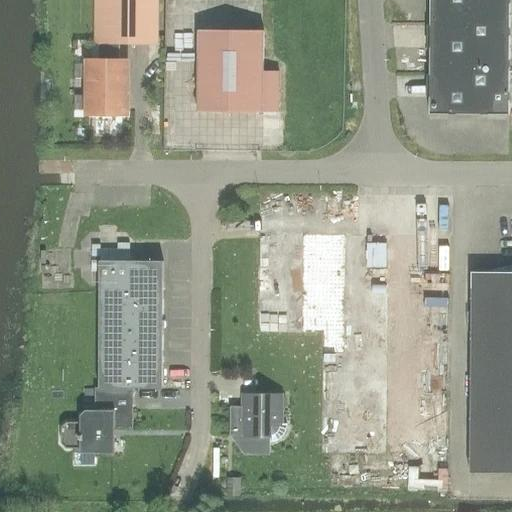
[(97,0),(97,41),(99,41),(120,42),(154,42),(154,0),(97,0)]
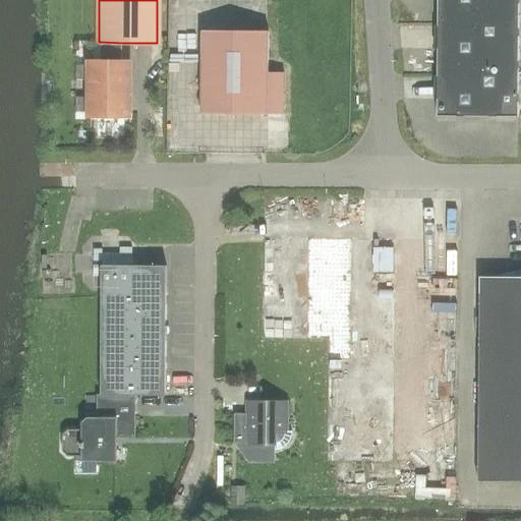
[(438,0),(439,15),(520,15),(519,0),(438,0)]
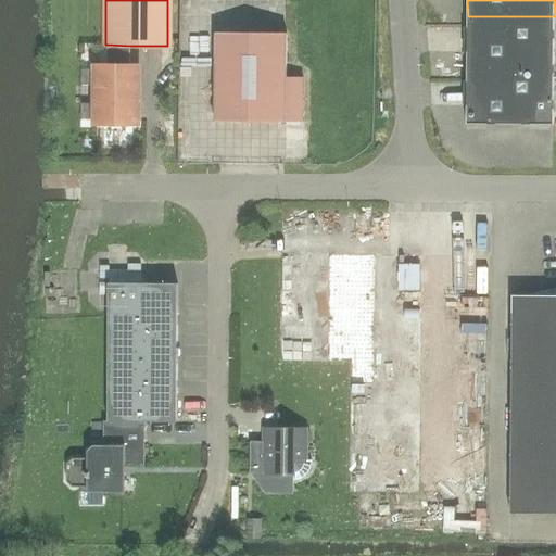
[(468,16),(467,71),(555,71),(555,16),(468,16)]
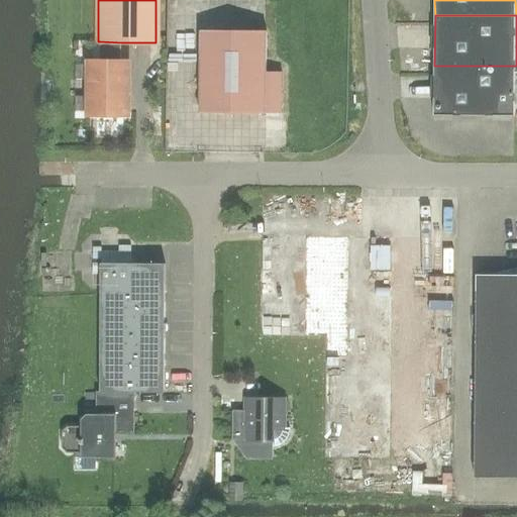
[(266,30),(200,30),(200,113),(266,113),(266,111),(282,111),(282,72),(266,72),(266,30)]
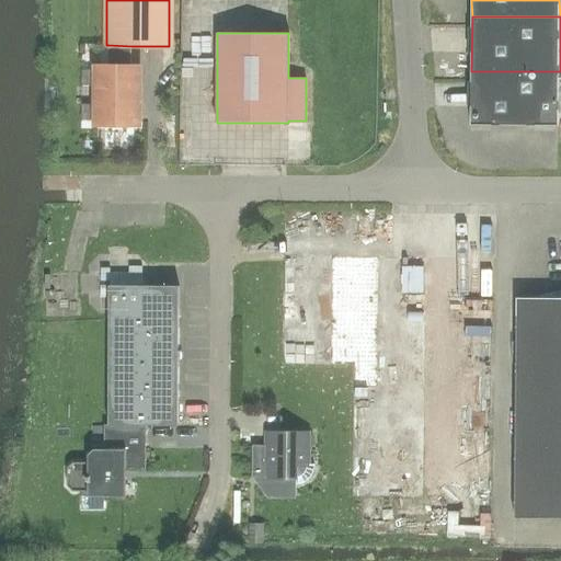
[(132,69),(132,46),(109,45),(109,69),(100,69),(99,88),(94,88),(94,104),(99,104),(99,123),(137,123),(137,70),(132,69)]
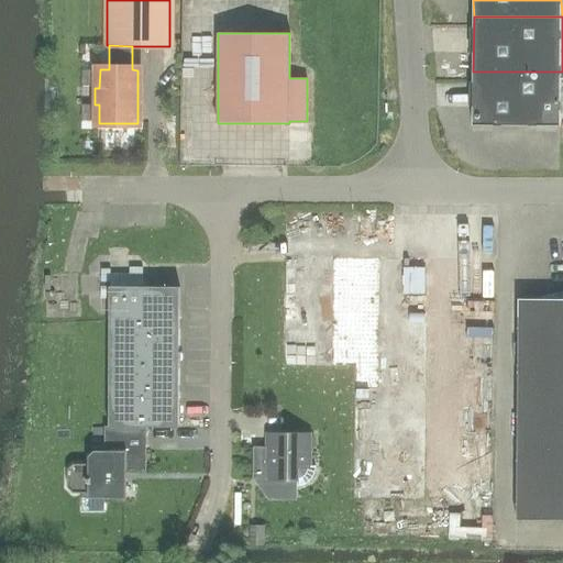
[(562,72),(473,72),(473,127),(561,127),(562,72)]
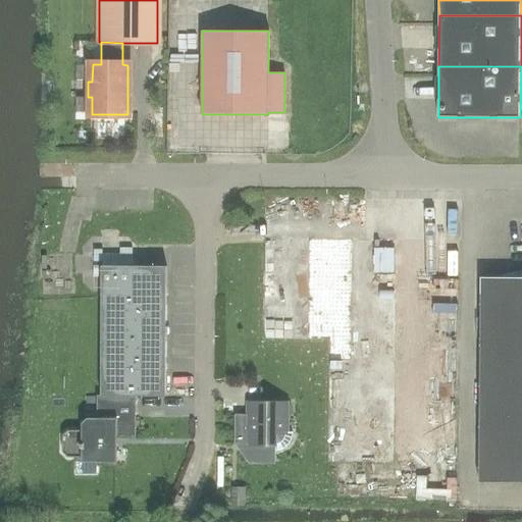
[(378,275),(399,275),(399,250),(377,250),(378,275)]
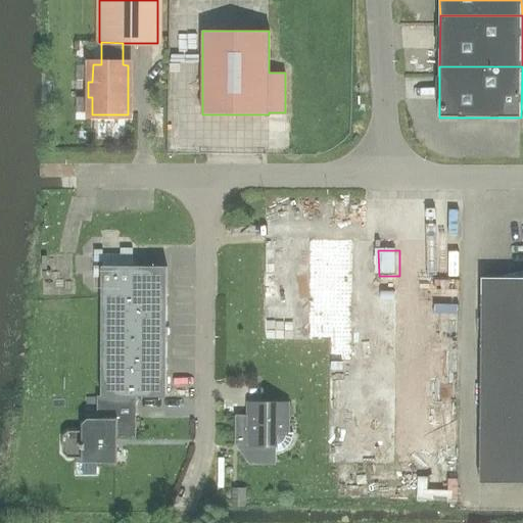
[(137,397),(167,397),(168,267),(102,267),(101,396),(101,397),(137,397)]
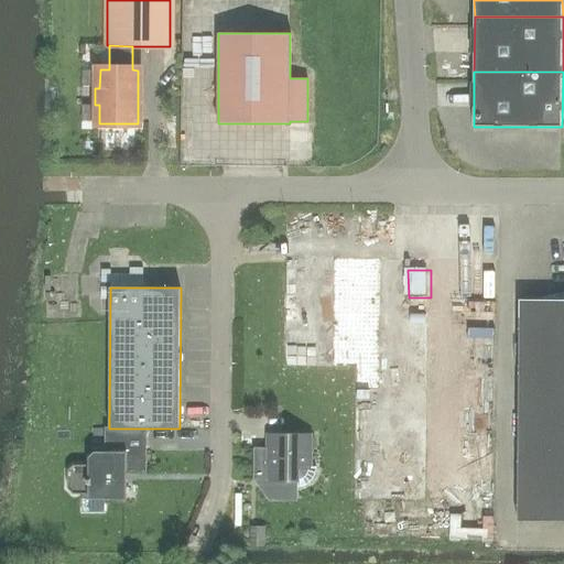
[(563,300),(520,300),(519,455),(563,455),(563,454),(563,300)]
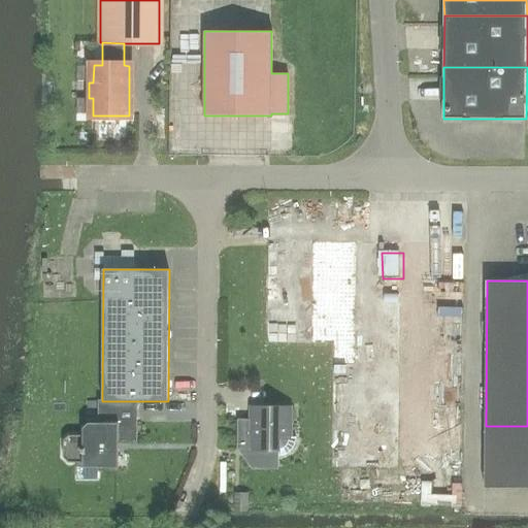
[(137,441),(138,401),(102,401),(102,400),(98,400),(98,423),(92,423),(92,424),(89,424),(84,429),(84,432),(83,432),(83,435),(72,435),(72,436),(69,436),(64,440),(64,444),(64,454),(64,458),(69,463),(72,463),(83,463),(83,467),(98,467),(98,471),(117,471),(117,467),(119,467),(119,441),(137,441)]
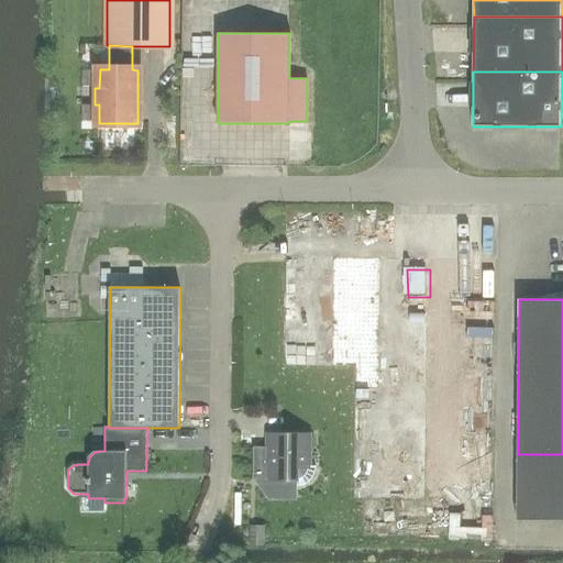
[(407,488),(426,489),(428,429),(409,429),(407,488)]
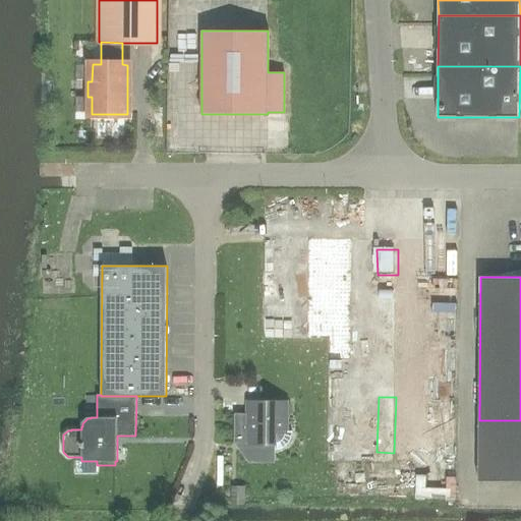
[(286,402),(261,402),(248,402),(248,414),(234,414),(234,445),(274,445),(274,451),(276,451),(279,450),(281,449),(283,448),(285,447),(287,446),(288,444),(290,442),(291,440),(292,437),(292,436),(292,433),(292,432),(286,431),(286,402)]
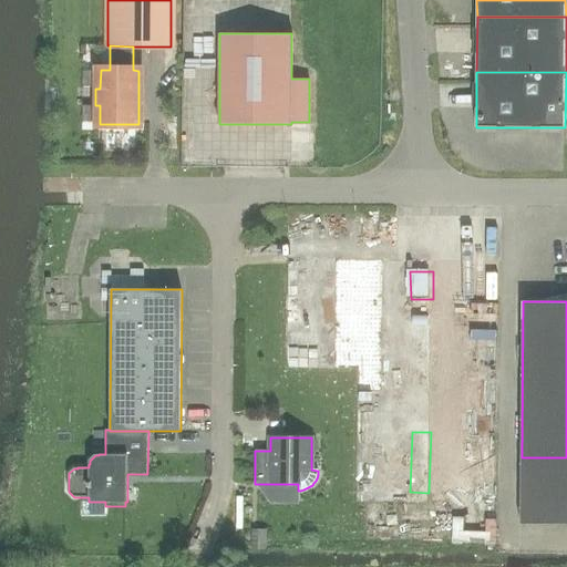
[(566,480),(566,457),(522,457),(522,480),(544,480),(566,480)]
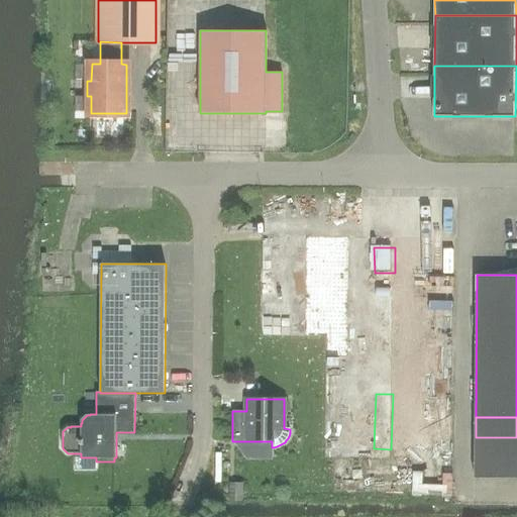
[(496,437),(476,437),(476,478),(496,479),(496,437)]
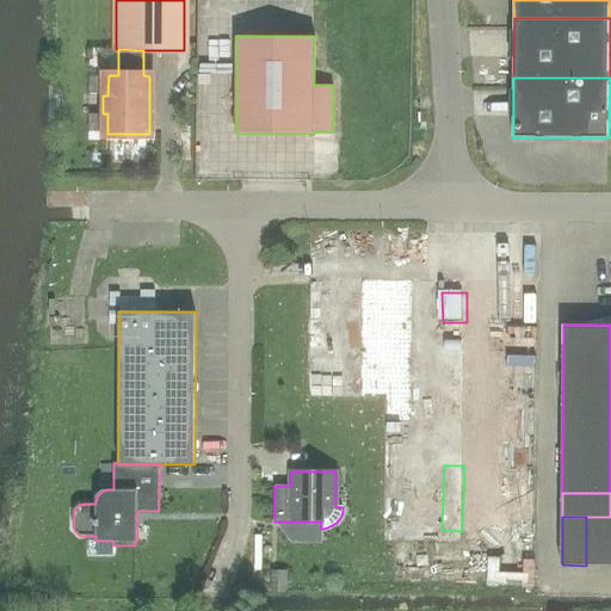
[(610,517),(586,517),(586,566),(610,566),(610,517)]
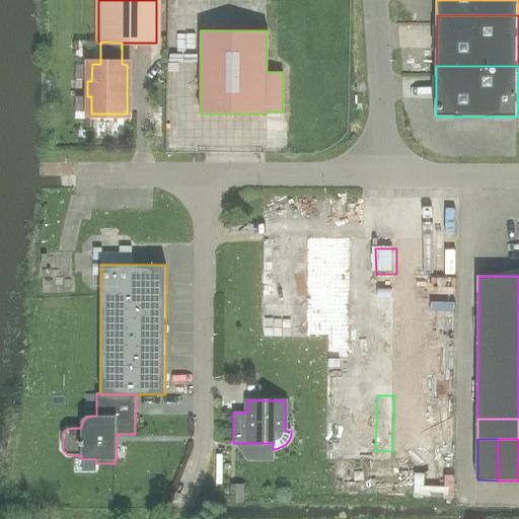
[(244,504),(244,486),(231,486),(231,504),(244,504)]
